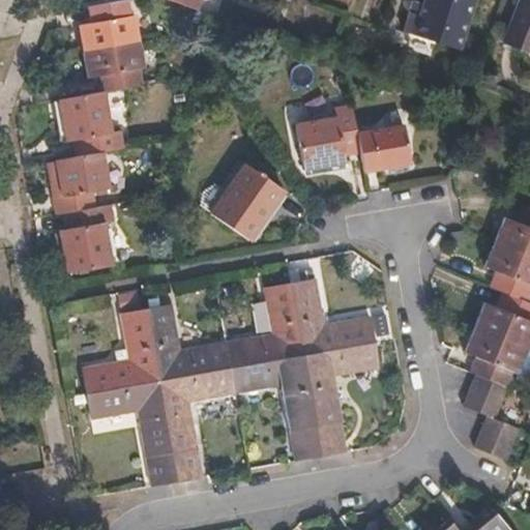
[(139,42),(135,18),(129,18),(125,0),(124,0),(87,6),(90,24),(78,26),(82,52),(139,42)]
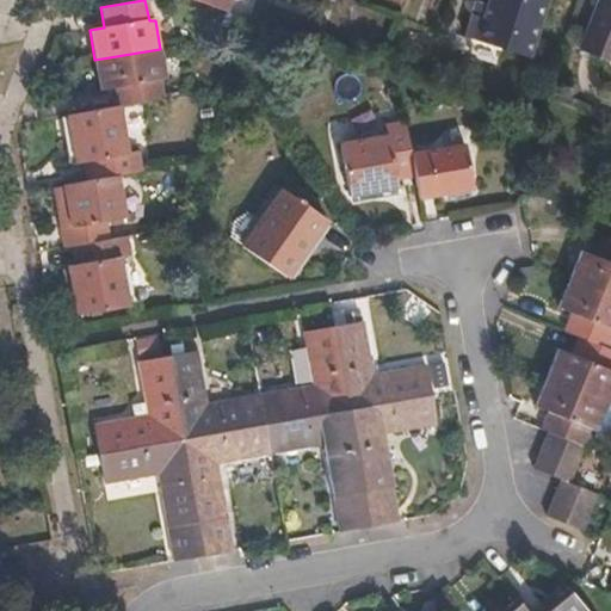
[(193,0),(224,12),(229,0),(193,0)]
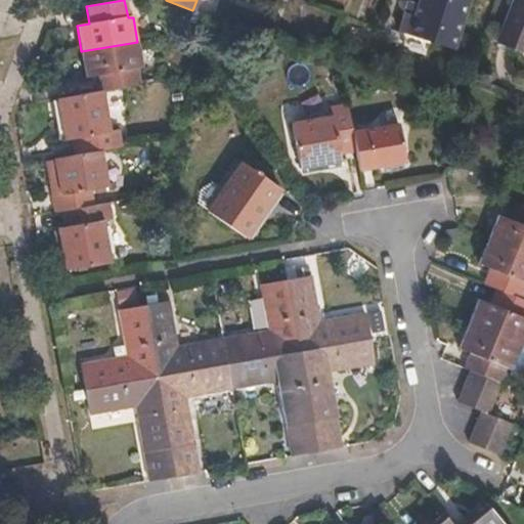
[(451,51),(466,0),(419,0),(413,19),(403,15),(398,35),(451,51)]
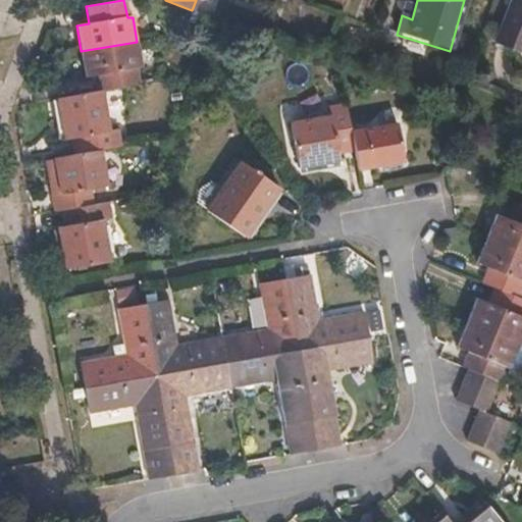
[(511,0),(494,45),(513,51),(521,55),(521,3),(511,0)]
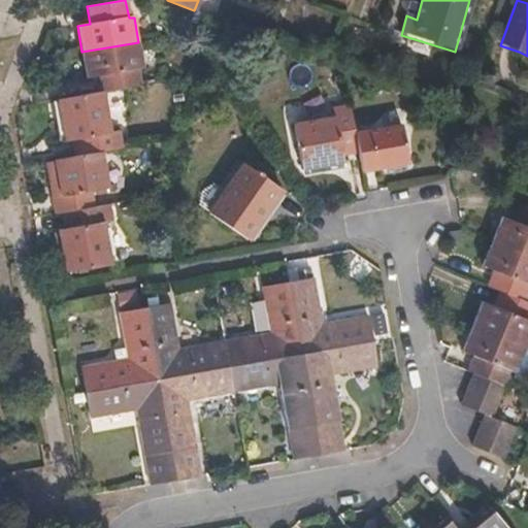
[(142,68),(138,42),(81,52),(86,78),(100,75),(103,92),(104,92),(141,84),(138,69),(142,68)]
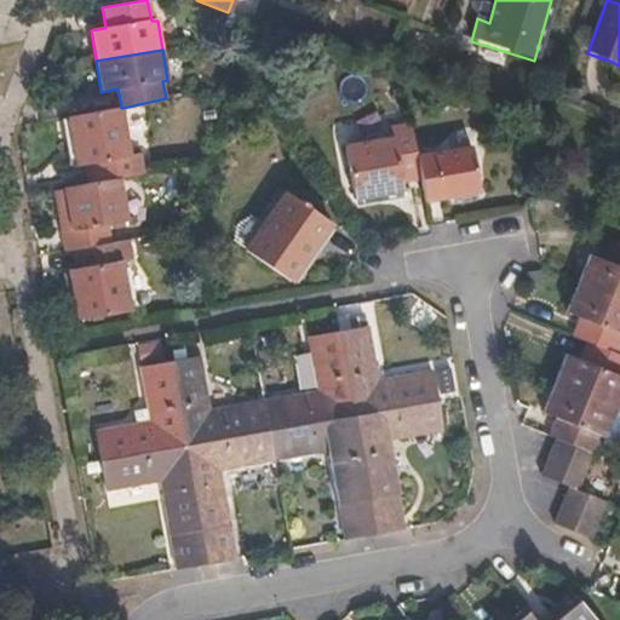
[(131,155),(122,108),(121,108),(69,118),(78,166),(87,165),(91,183),(121,178),(145,173),(142,154),(131,155)]
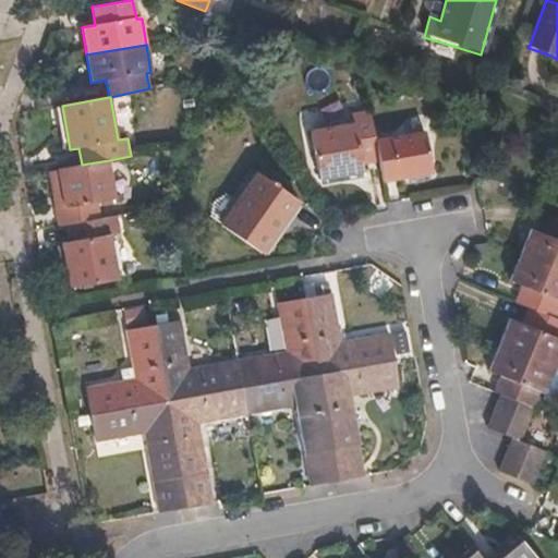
[(376,141),(371,111),(353,114),(354,124),(312,132),(322,180),(364,171),(362,165),(379,161),(376,141)]
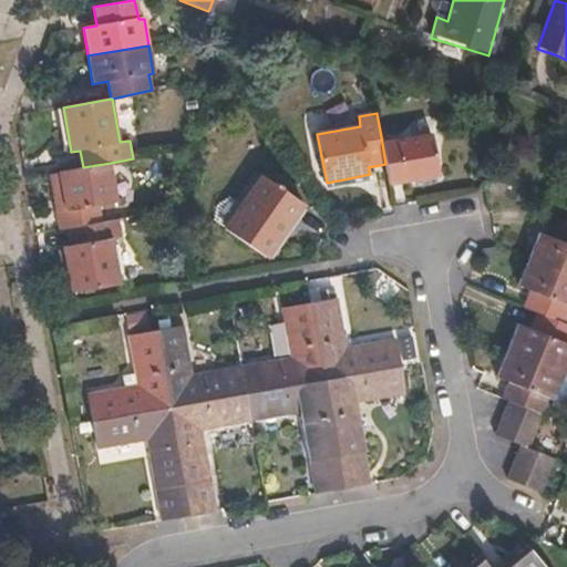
[(441,176),(432,135),(382,143),(385,164),(389,185),(441,176)]
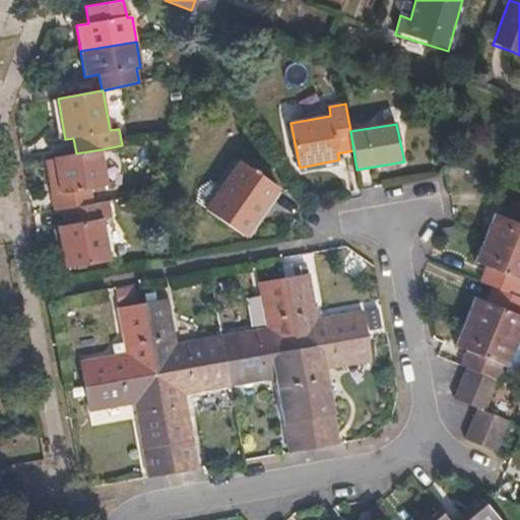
[(108,184),(102,149),(76,153),(55,157),(60,192),(51,193),(54,211),(62,210),(92,204),(89,188),(108,184)]
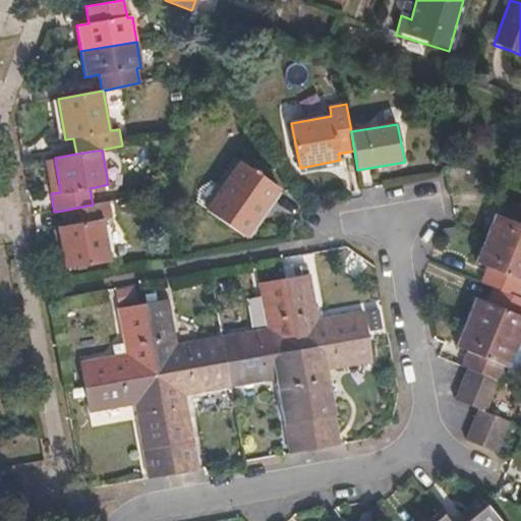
[(244,236),(276,190),(239,164),(209,212),(244,236)]
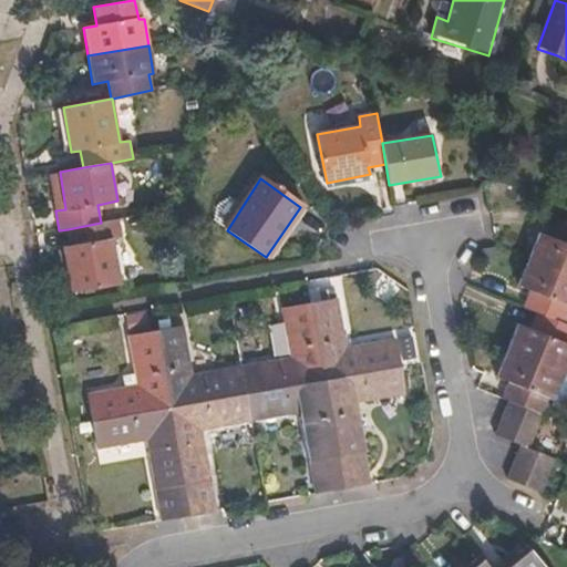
[(120,285),(112,239),(122,238),(119,219),(101,223),(68,229),(71,247),(64,248),(71,294),(120,285)]
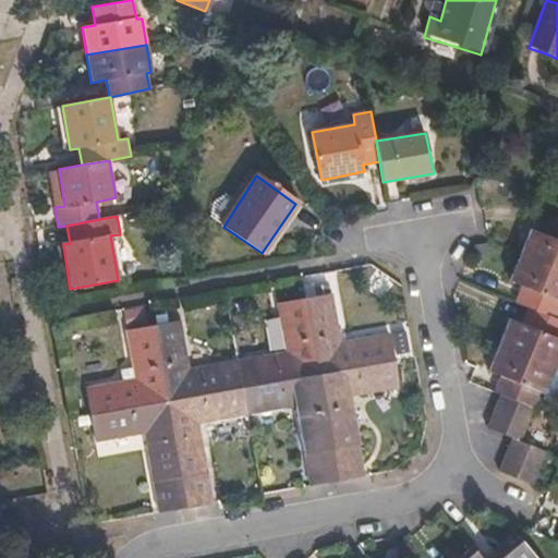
[(557,222),(548,219),(542,235),(528,230),(517,254),(557,270),(557,222)]
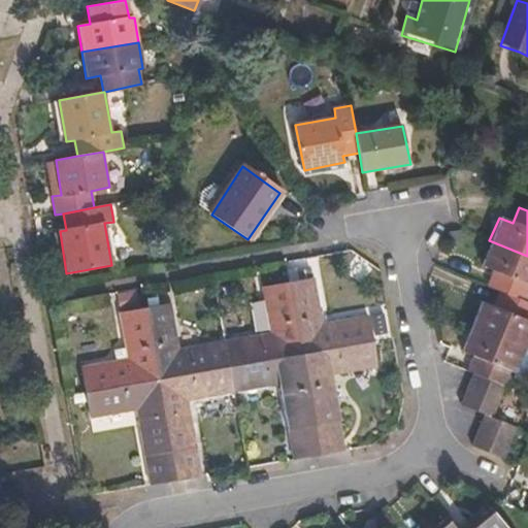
[(527,286),(527,256),(489,240),(479,265),(492,271),(485,287),(499,293),(521,301),(527,286)]
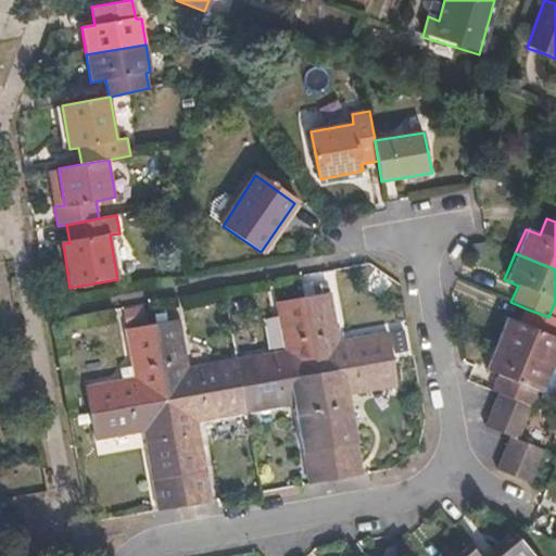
[(391,362),(386,337),(338,344),(330,297),(304,301),(316,375),(391,362)]
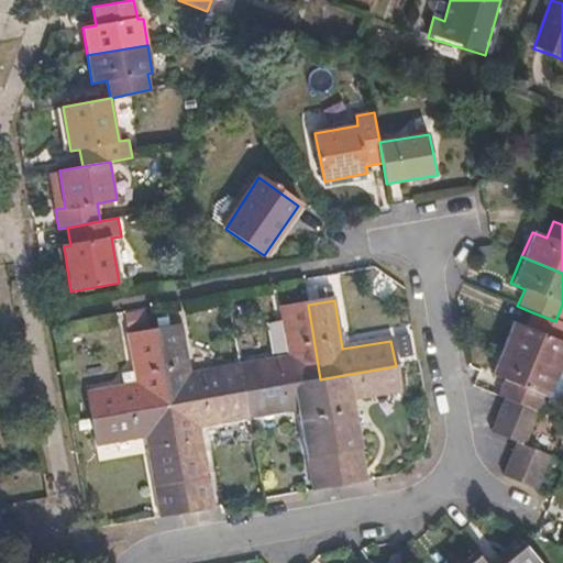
[(320,379),(308,305),(279,309),(287,360),(240,367),(243,393),(320,379)]
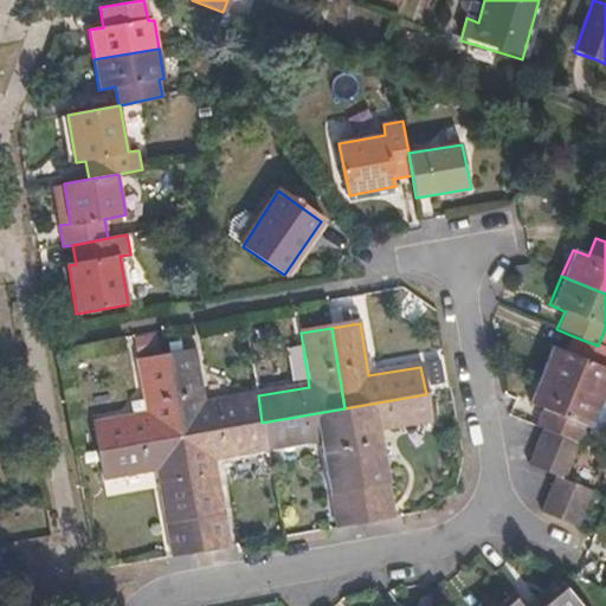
[(605,436),(605,403),(601,401),(605,388),(605,349),(598,346),(573,336),(566,353),(553,349),(529,405),(543,410),(536,429),(541,431),(578,445),(585,427),(590,430),(588,434),(599,439),(605,436)]
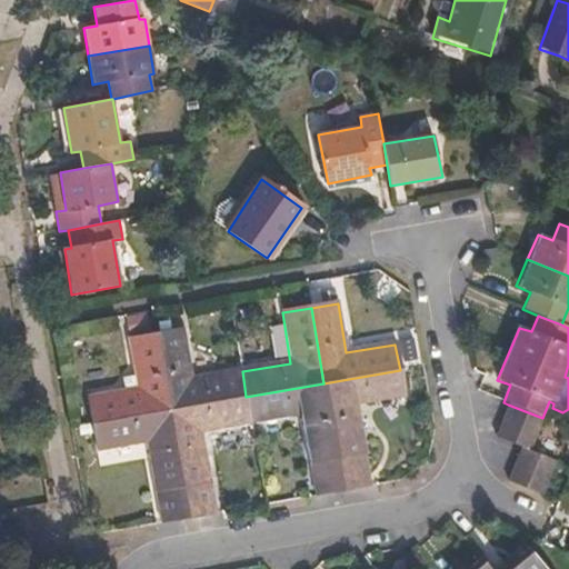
[(190,381),(181,331),(156,336),(169,410),(246,397),(242,371),(190,381)]
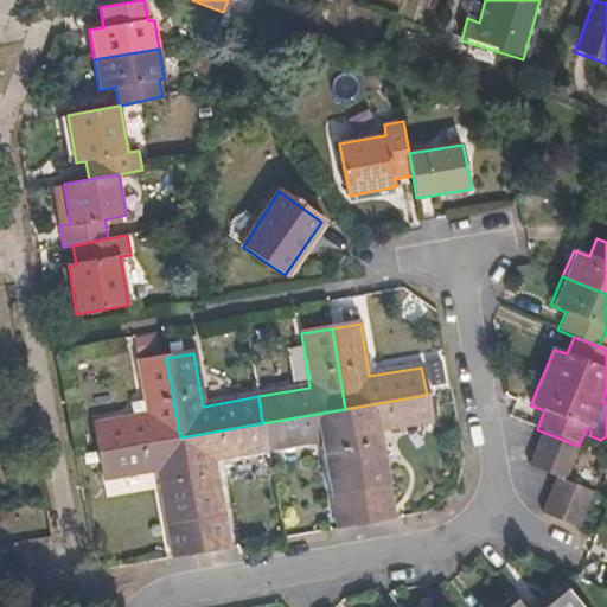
[(180,438),(166,358),(136,364),(146,415),(93,426),(97,452),(180,438)]
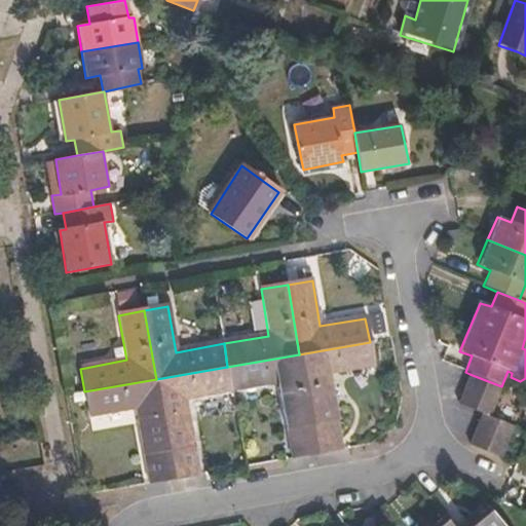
[(373,367),(370,342),(299,354),(316,456),(343,451),(330,376),(373,367)]
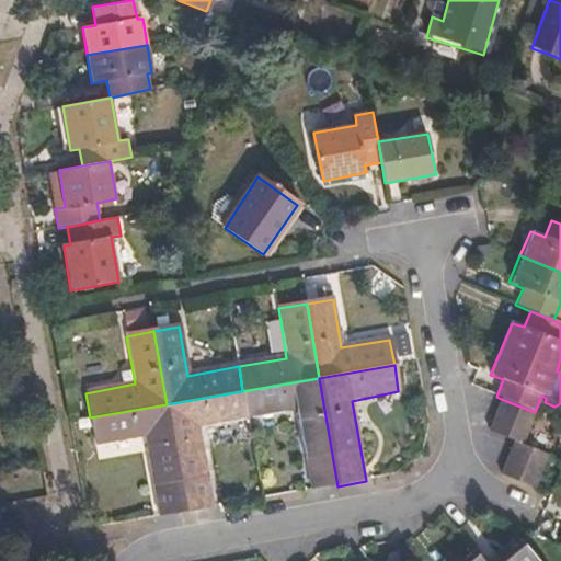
[(338,487),(319,378),(242,391),(248,419),(296,410),(310,492),(338,487)]
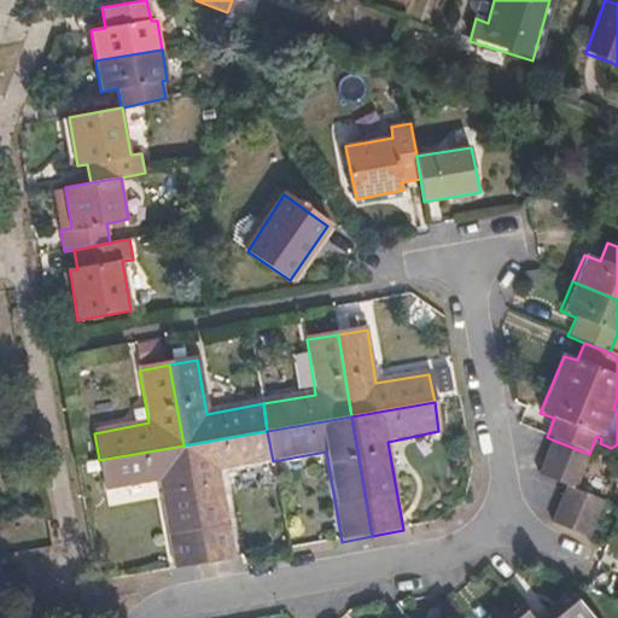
[(273,461),(267,431),(184,445),(205,566),(234,561),(217,471),(273,461)]
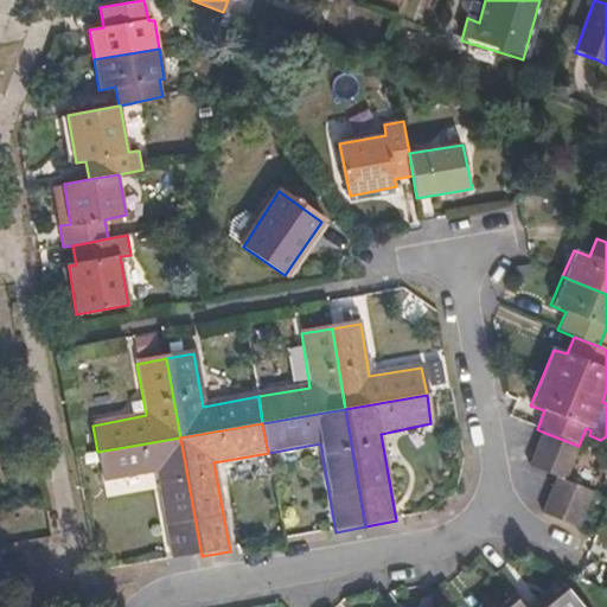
[(579,446),(542,432),(535,451),(574,466),(582,447),(579,446)]
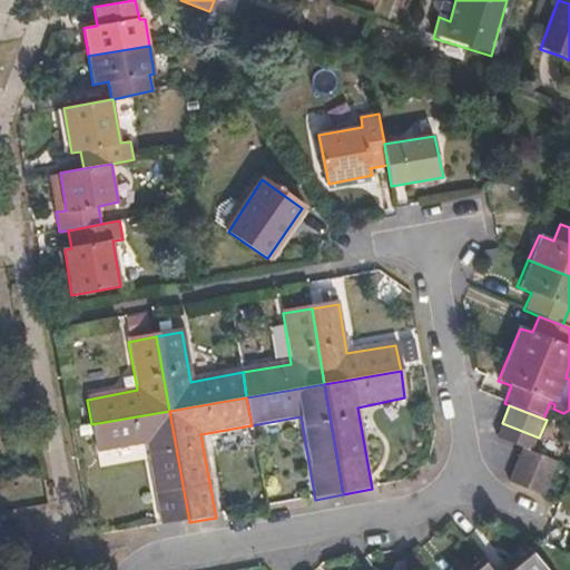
[(189,522),(169,411),(91,424),(97,453),(146,444),(160,527),(189,522)]
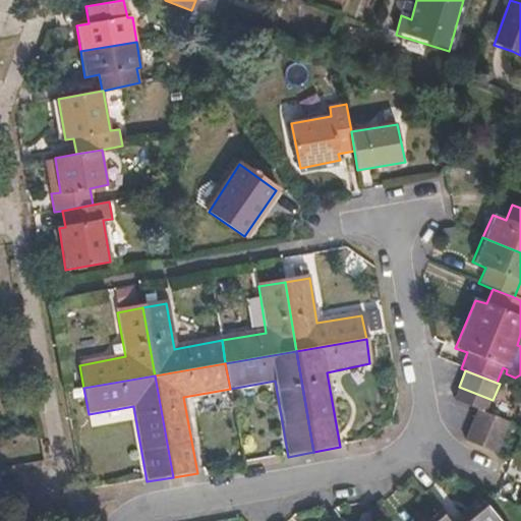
[(493,400),(459,387),(453,403),(476,412),(486,416),(493,400)]
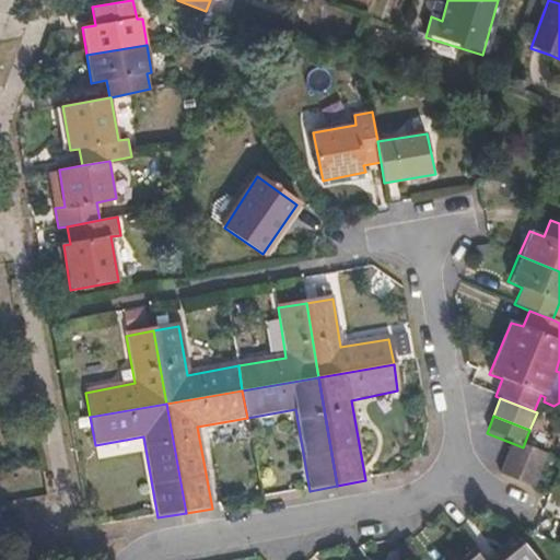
[(546,456),(523,447),(512,443),(505,461),(539,474),(546,456)]
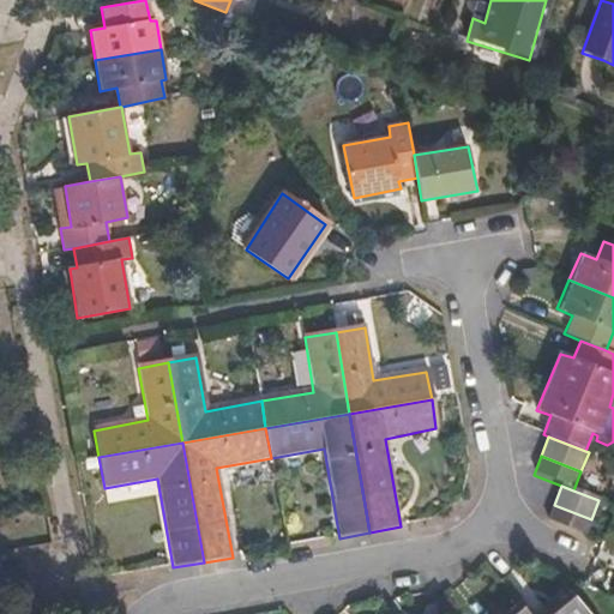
[(584,536),(591,519),(554,505),(548,522),(584,536)]
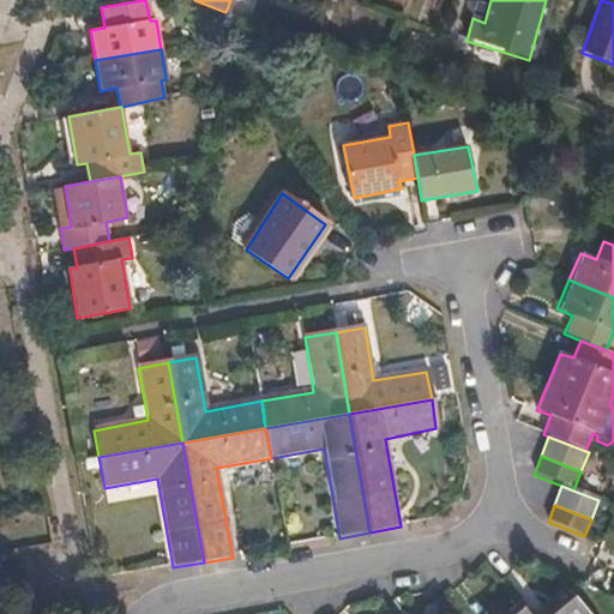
[(587,613),(570,594),(551,607),(547,603),(535,613),(587,613)]
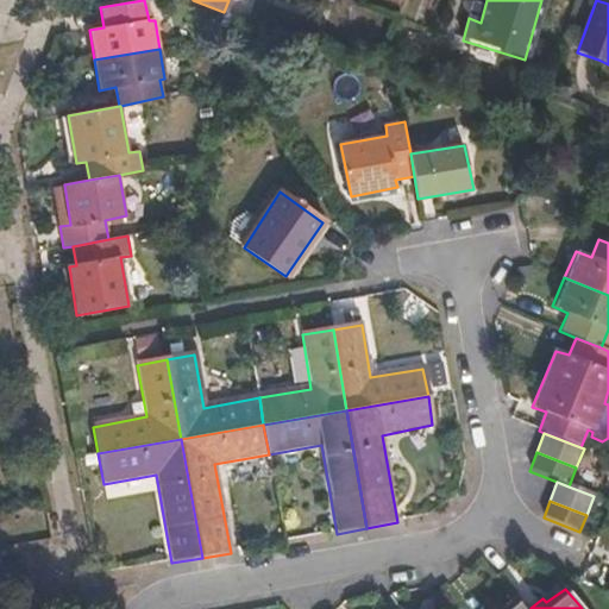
[(525,608),(516,598),(502,608),(525,608)]
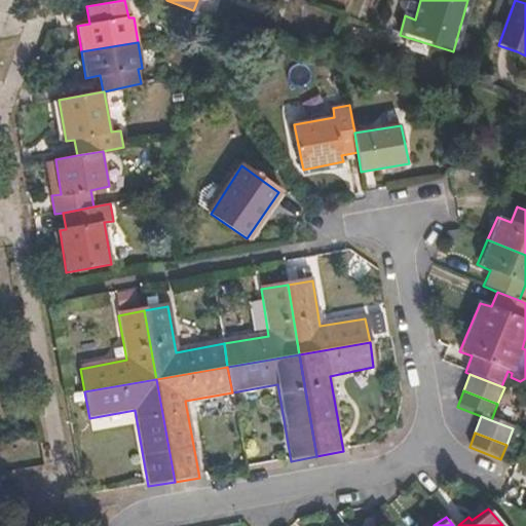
All buildings are outlined.
